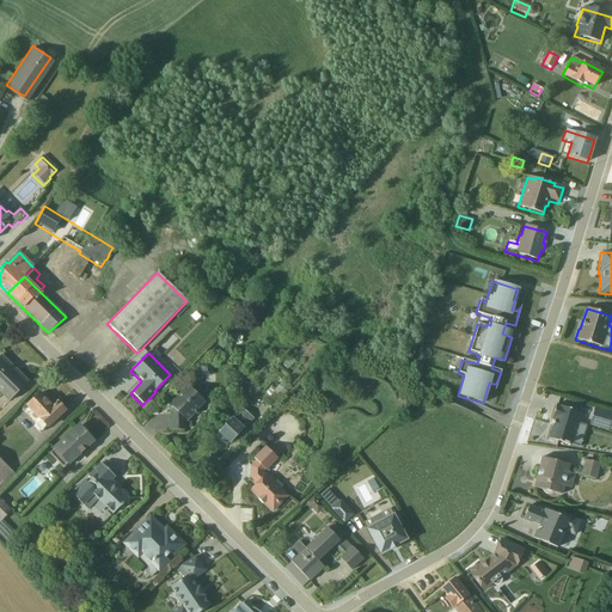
[(28,383),(0,356),(0,393),(8,403),(28,383)]
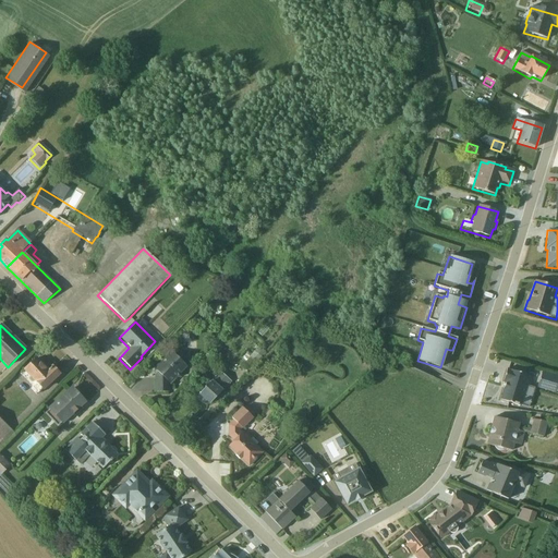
[(241,367),(249,374),(265,354),(257,348),(241,367)]
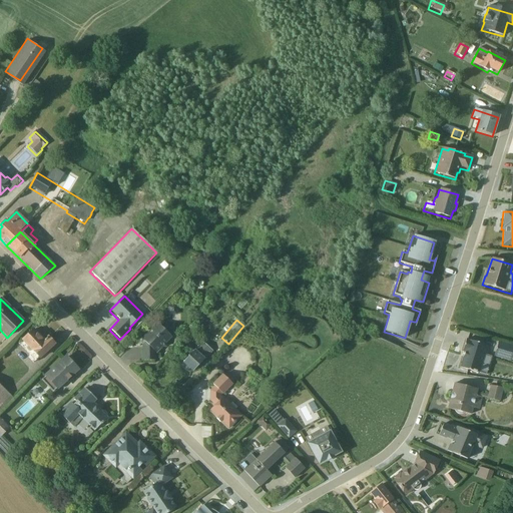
[(171,338),(156,324),(140,339),(141,340),(141,361),(155,361),(156,354),(161,348),(166,348),(166,344),(171,338)]
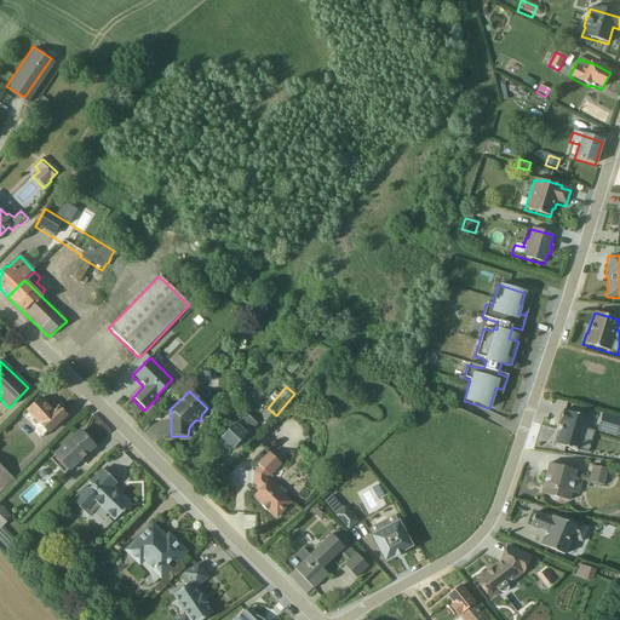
[(40,397),(26,412),(49,435),(67,417),(57,407),(52,411),(40,397)]
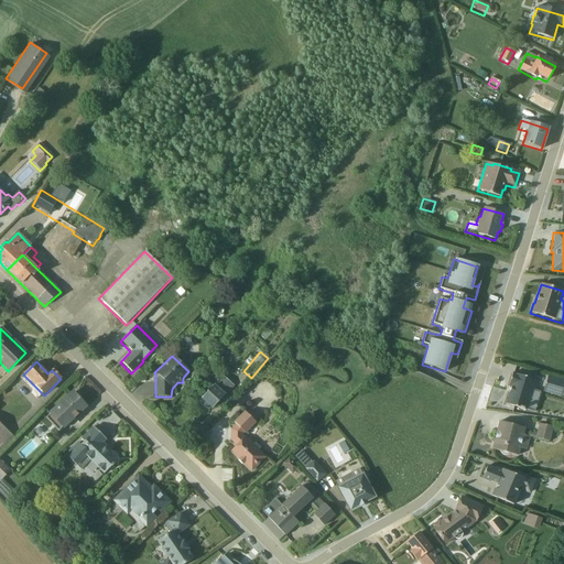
[(505,404),(525,411),(533,413),(540,393),(531,391),(534,381),(511,373),(508,386),(510,387),(505,404)]
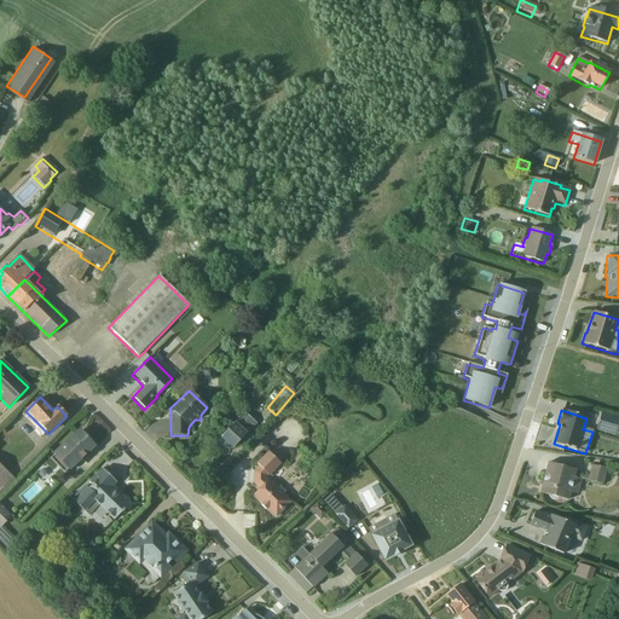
[(243,414),(219,439),(231,450),(256,424),(243,414)]
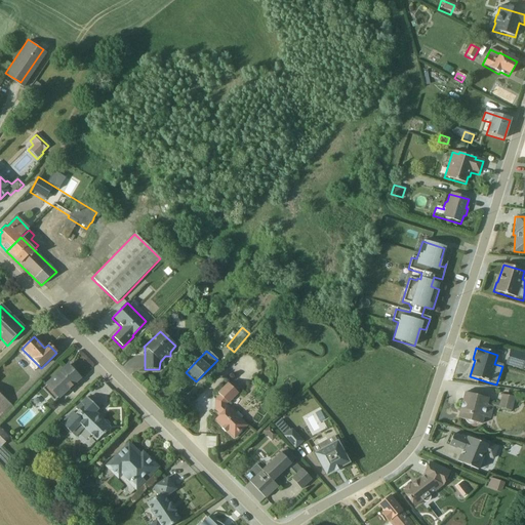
[(524,355),(509,351),(505,365),(522,371),(524,360),(524,355)]
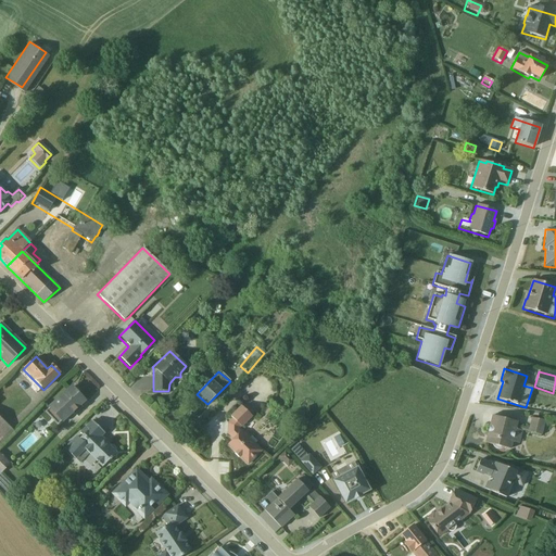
[(58,401),(45,413),(57,426),(71,413),(72,415),(86,402),(71,386),(57,399),(58,401)]
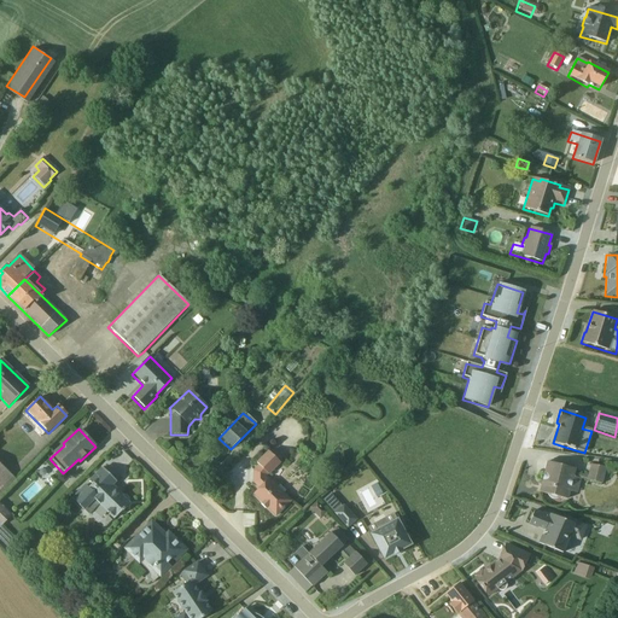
[(275,518),(291,502),(284,494),(285,491),(279,485),(277,487),(268,479),(267,479),(266,478),(268,476),(280,464),(267,452),(255,464),(257,466),(251,471),(251,483),(257,489),(252,495),(261,503),(260,505),(264,509),(267,508),(275,518)]
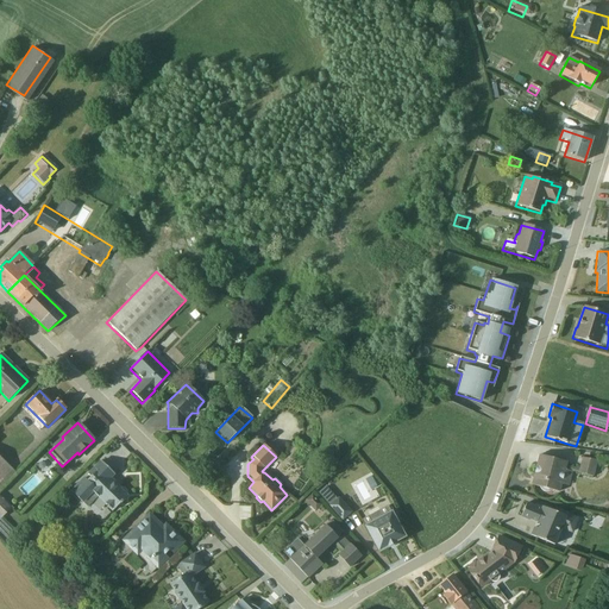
[(538,456),(531,485),(538,489),(540,491),(542,493),(546,493),(550,491),(558,493),(560,485),(567,487),(571,472),(592,477),(596,462),(581,459),(578,469),(565,466),(566,463),(538,456)]
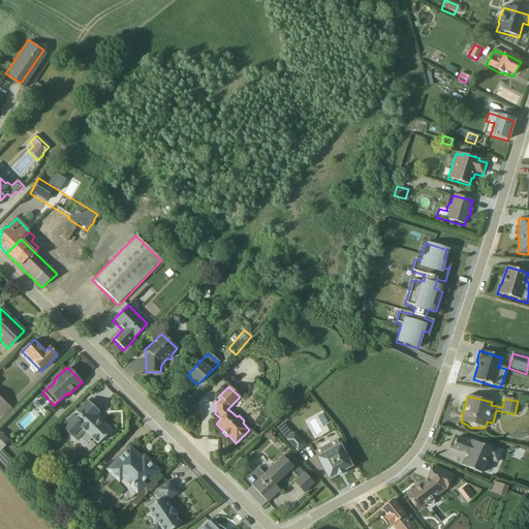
[(0,424),(13,410),(0,397),(0,424)]
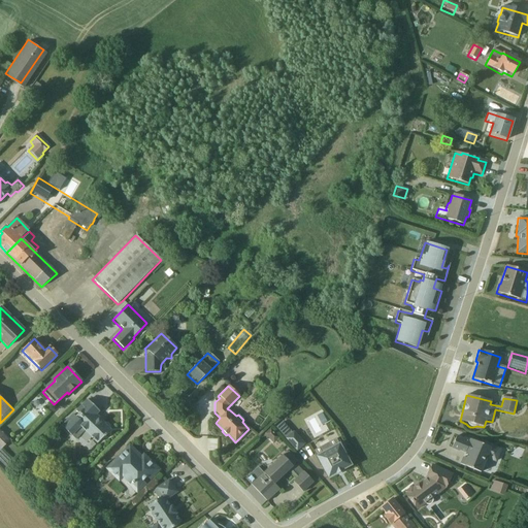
[(108,428),(108,427),(107,425),(105,424),(104,424),(103,422),(103,421),(97,416),(99,413),(87,399),(75,411),(77,415),(64,429),(71,437),(78,429),(83,432),(84,431),(97,444),(110,430),(108,428)]
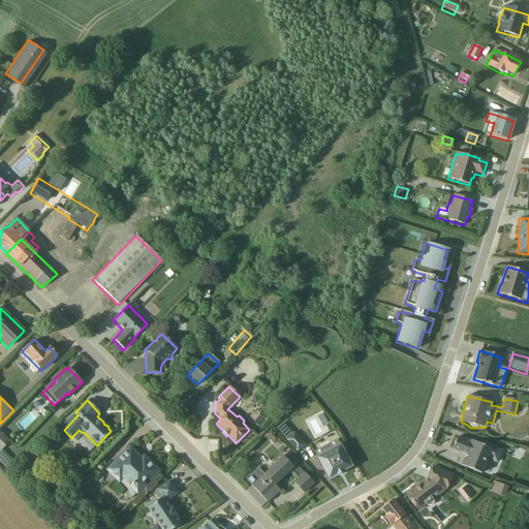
[(282,423),(276,429),(297,453),(305,445),(293,432),(291,433),(282,423)]
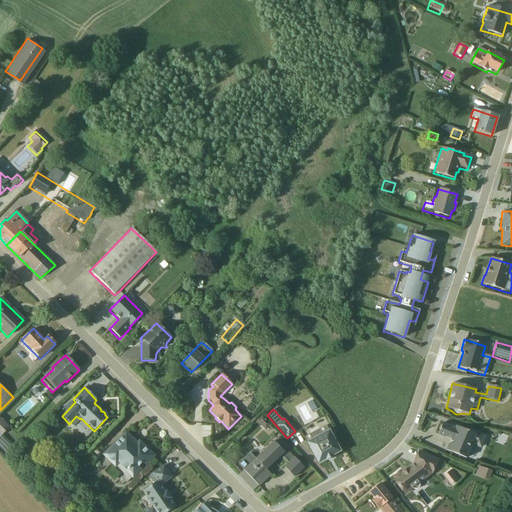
[(261,415),(254,422),(257,426),(259,425),(265,431),(271,425),(261,415)]
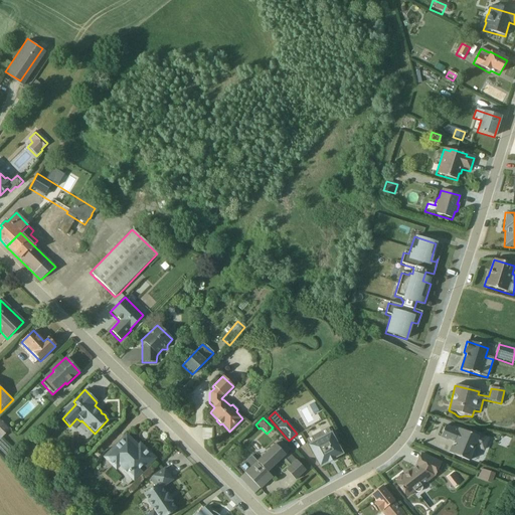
[(445,426),(440,438),(447,441),(447,440),(453,442),(456,443),(454,448),(451,447),(448,454),(468,462),(474,448),(484,452),(489,439),(479,435),(478,438),(458,430),(457,431),(452,428),(451,430),(445,426)]
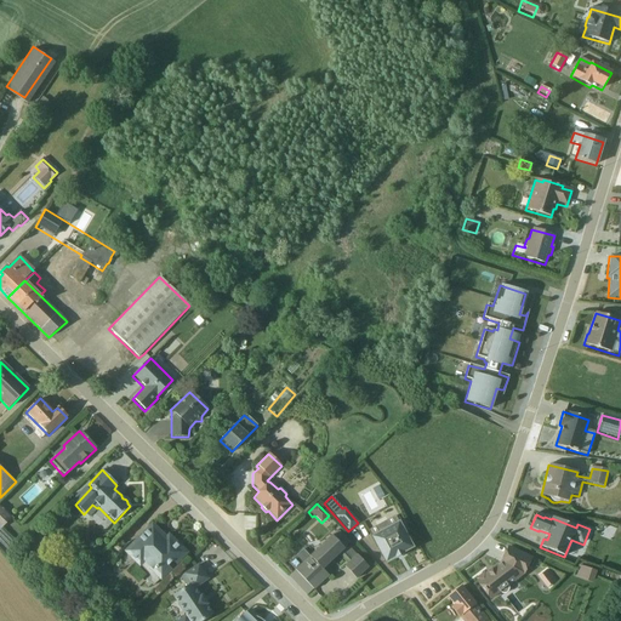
[(393,517),(366,531),(385,563),(394,558),(396,558),(403,554),(403,553),(411,548),(411,547),(393,517)]
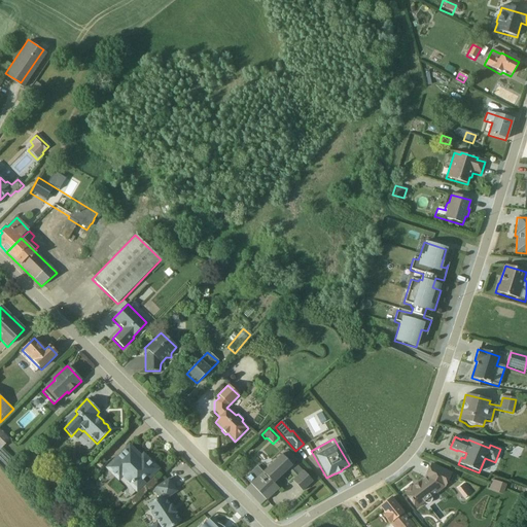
[(129,444),(104,468),(118,482),(118,481),(124,486),(127,490),(127,492),(127,494),(130,497),(135,492),(136,493),(146,484),(143,480),(146,477),(149,480),(160,469),(143,453),(141,455),(129,444)]
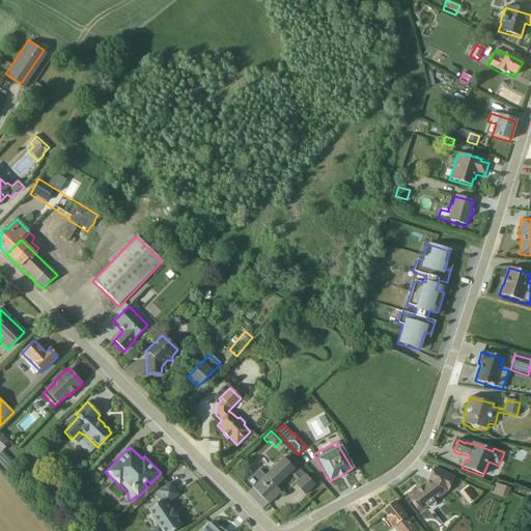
[(252,488),(247,493),(261,509),(267,504),(268,505),(280,493),(275,486),(289,474),(297,481),(294,484),(304,496),(314,485),(299,469),(298,470),(296,468),(299,465),(289,453),(264,476),(259,471),(247,482),(252,488)]
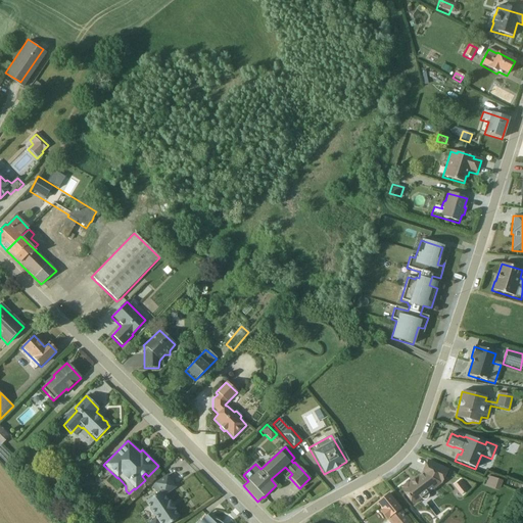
[(441,484),(447,470),(427,462),(421,475),(408,484),(407,483),(400,488),(401,489),(400,490),(412,507),(421,500),(422,501),(424,501),(425,501),(427,500),(428,497),(428,496),(428,494),(441,484)]
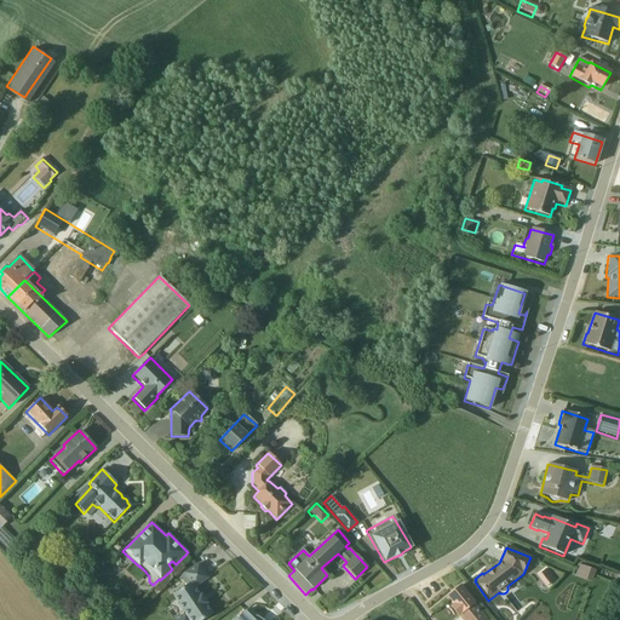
[(176,619),(202,619),(213,614),(196,587),(208,579),(197,563),(183,574),(189,584),(172,595),(184,614),(176,619)]
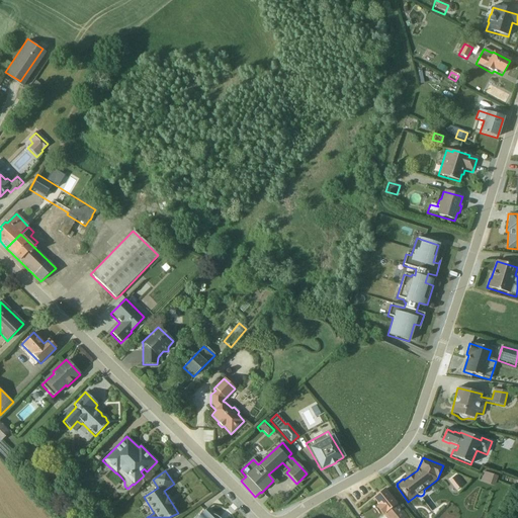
[(497,477),(482,471),(479,482),(494,487),(497,477)]
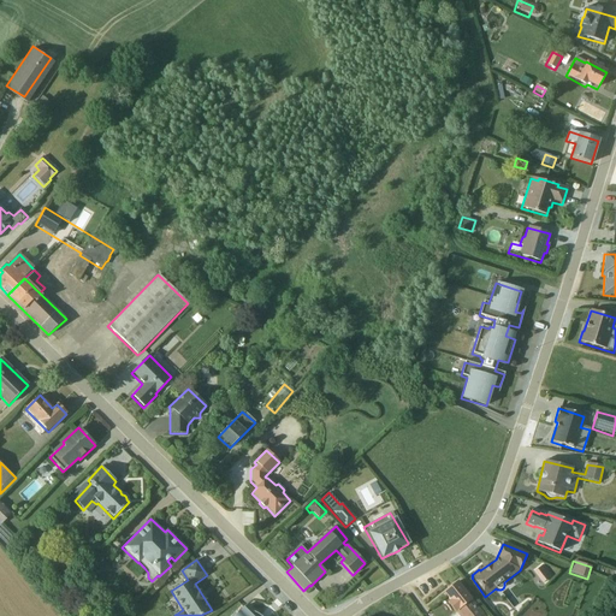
[(484,615),(456,581),(443,593),(449,600),(446,603),(455,612),(450,615),(484,615)]
